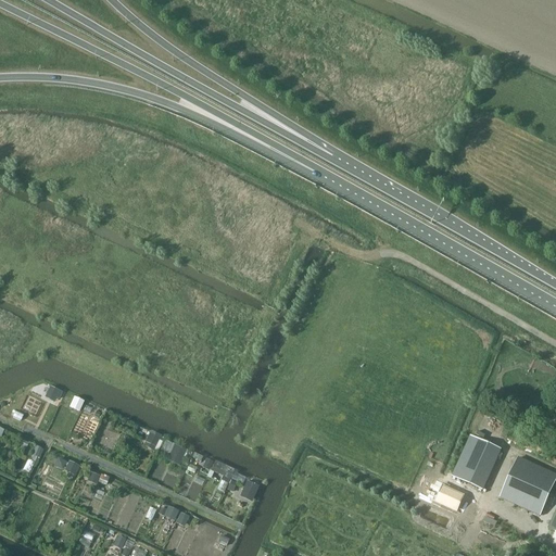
[(74,396),(70,406),(80,411),(85,401),(74,396)]
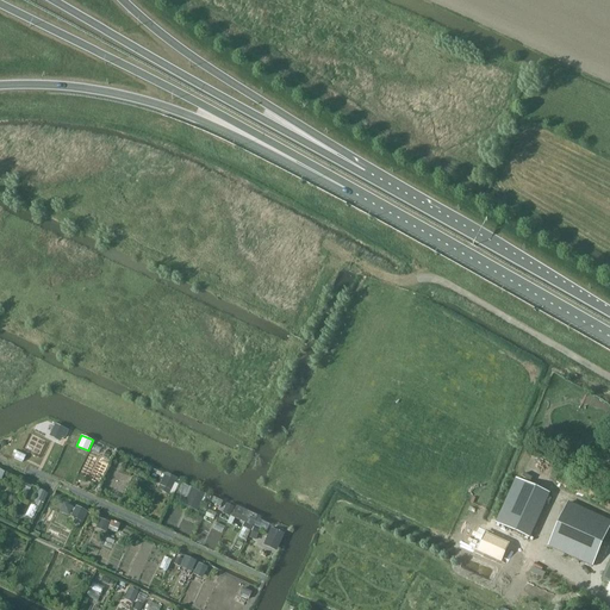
[(169,493),(176,477),(165,472),(157,489),(169,493)]
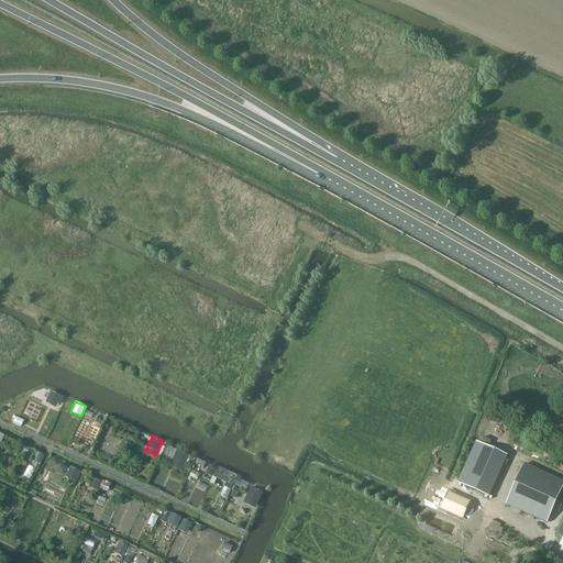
[(476,442),(459,483),(488,496),(507,456),(476,442)]
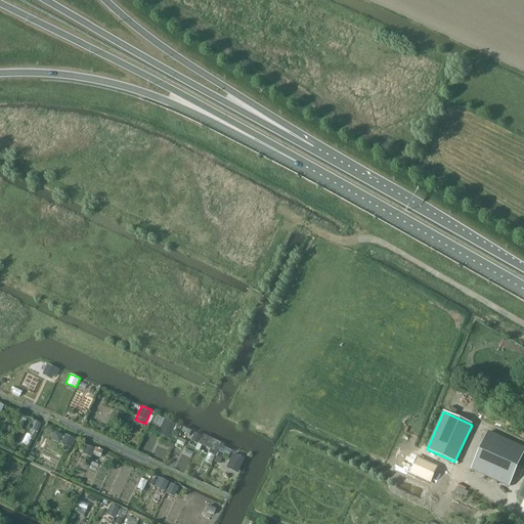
[(159,432),(171,438),(178,424),(166,418),(159,432)]
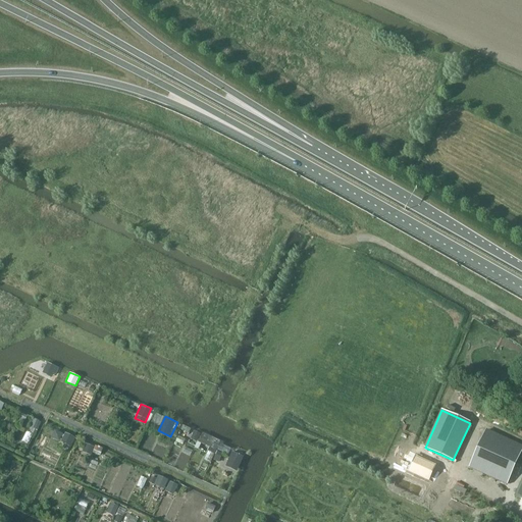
[(198,440),(202,432),(195,429),(192,438),(198,440)]
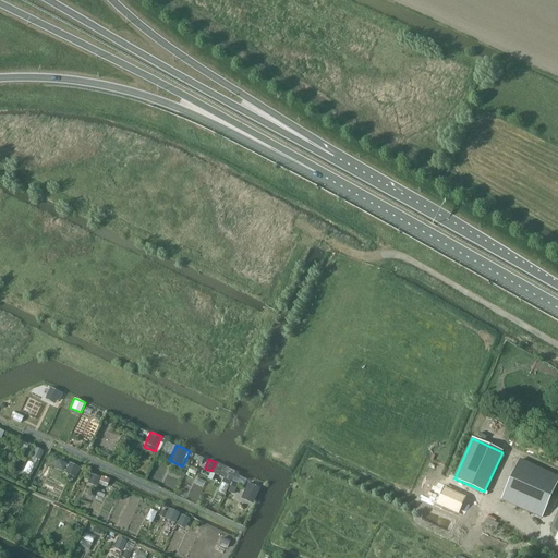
[(557,477),(520,460),(501,499),(541,518),(555,488),(557,488),(557,477)]
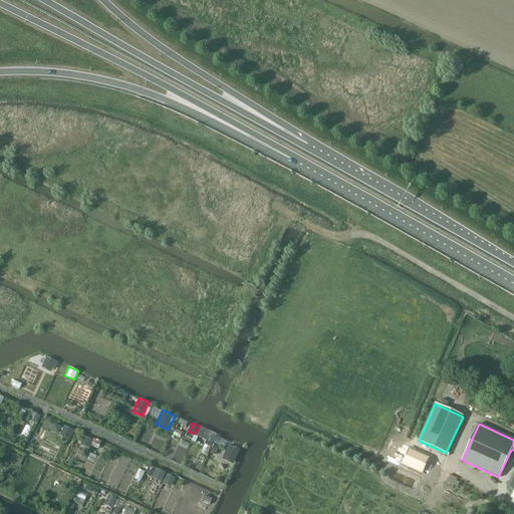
[(229,439),(200,426),(196,435),(207,440),(203,451),(209,454),(215,442),(226,446),(229,439)]
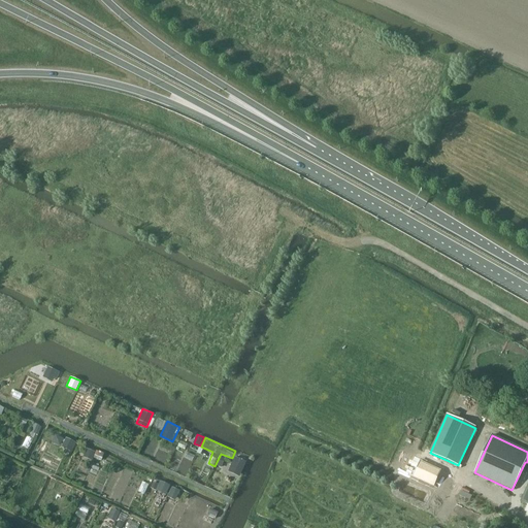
[(229,470),(240,475),(248,461),(236,455),(229,470)]
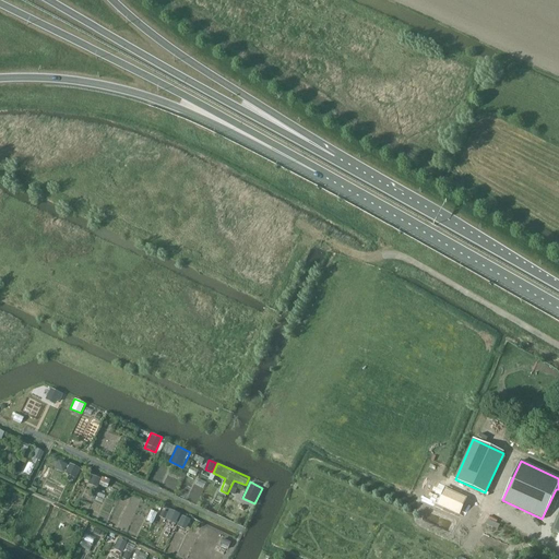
[(444,490),(439,504),(460,513),(465,499),(444,490)]
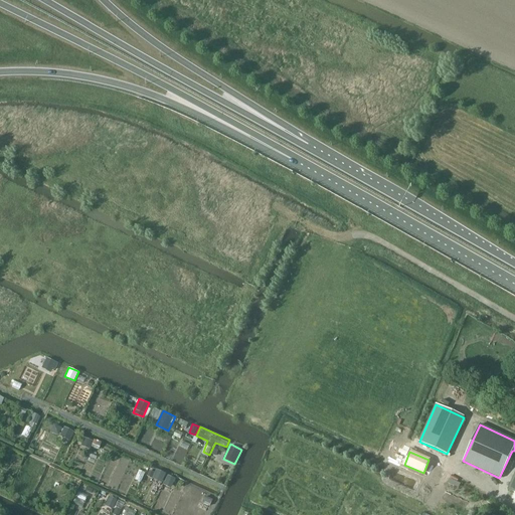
[(150,468),(148,477),(164,480),(166,471),(150,468)]
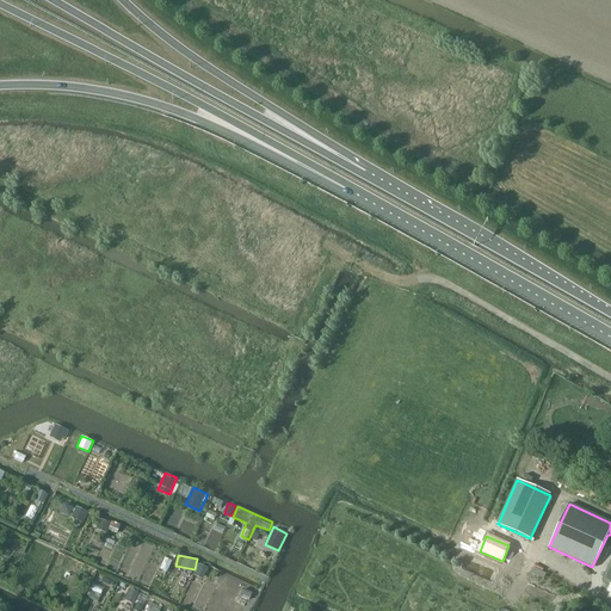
[(197,563),(195,576),(205,579),(208,566),(197,563)]
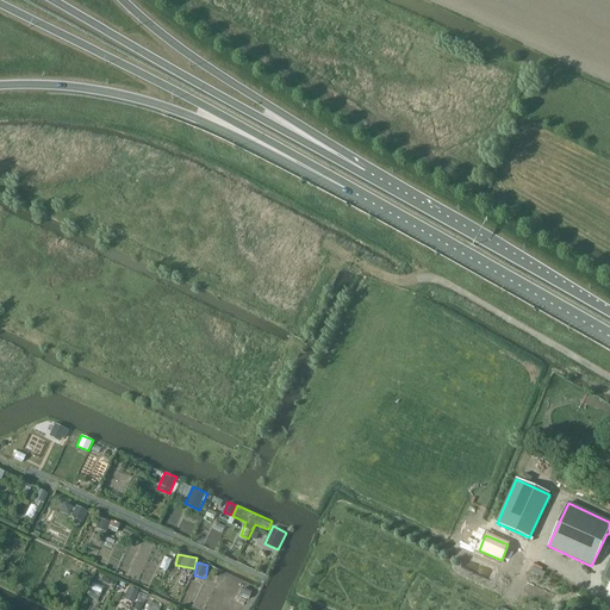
[(130,586),(124,597),(134,602),(138,591),(130,586)]
